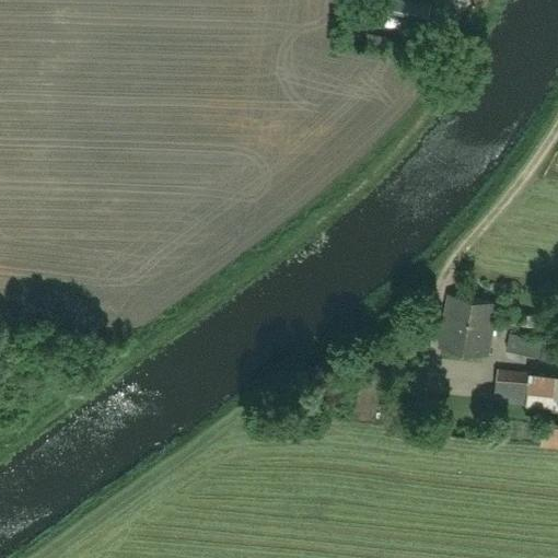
[(423,35),(430,7),(397,0),(388,0),(383,27),(423,35)]
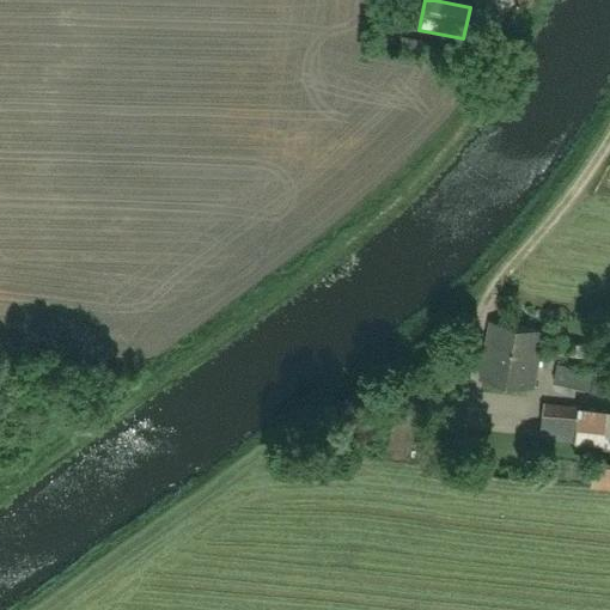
[(532,390),(543,334),(488,324),(479,380),(532,390)]
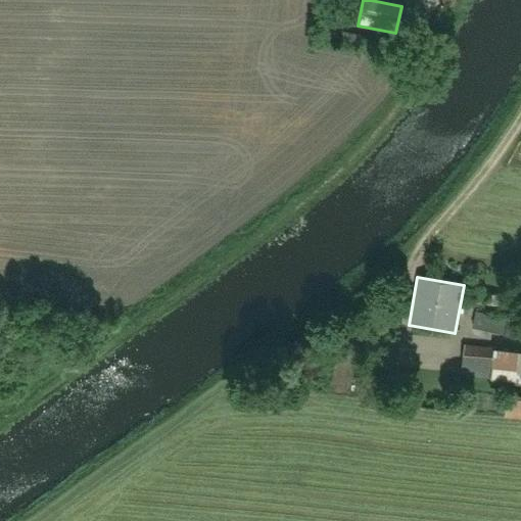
[(500,296),(484,294),(482,304),(498,306),(500,296)]
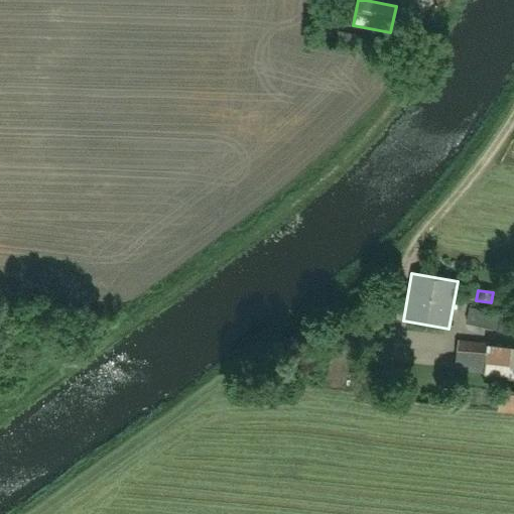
[(468,308),(465,325),(513,335),(513,317),(497,314),(491,313),(468,308)]
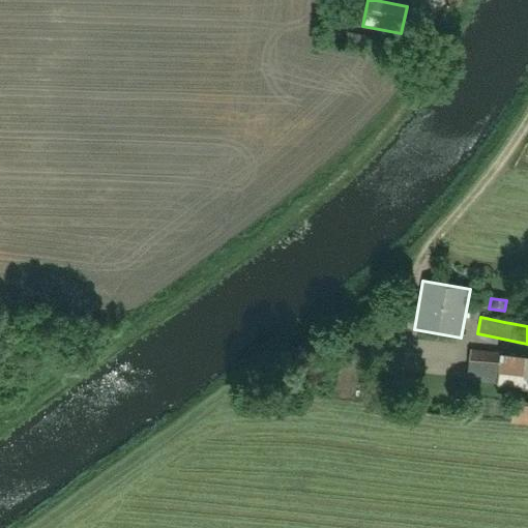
[(527,387),(527,356),(501,353),(470,350),(466,382),(499,385),(499,384),(521,387),(527,387)]
